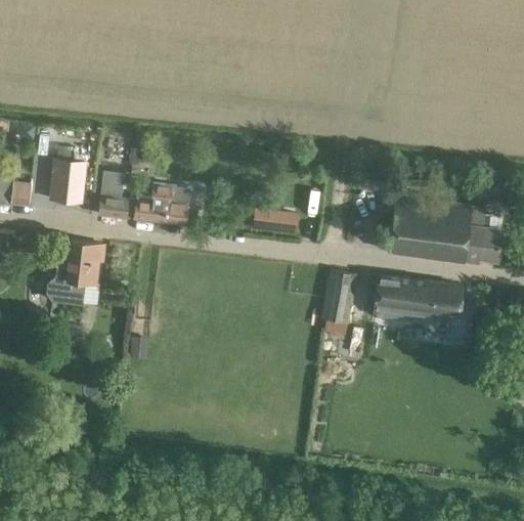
[(71,157),(67,199),(90,202),(95,160),(81,159),(71,157)]
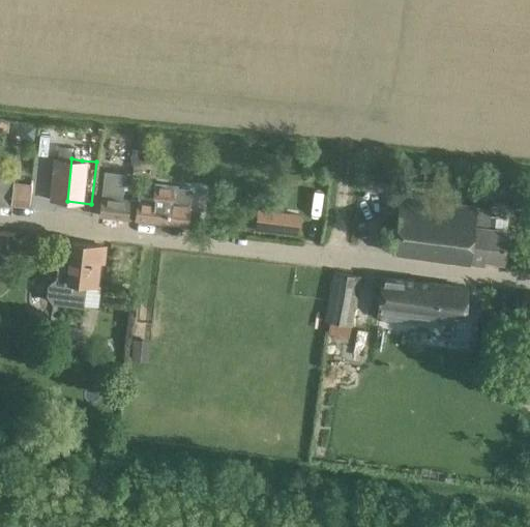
[(99,218),(108,220),(127,222),(136,223),(138,203),(122,202),(125,177),(105,174),(99,218)]
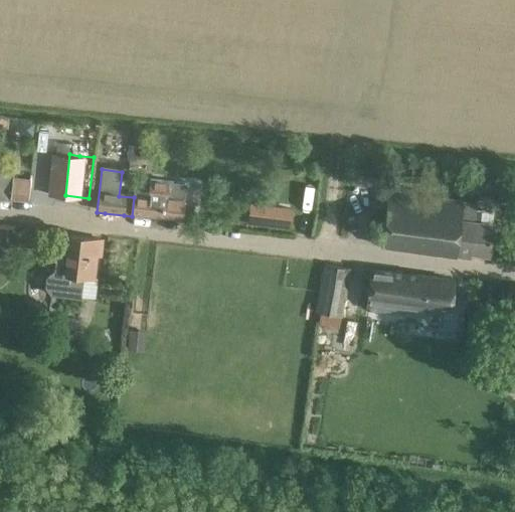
[(29,183),(13,181),(10,204),(26,205),(29,183)]
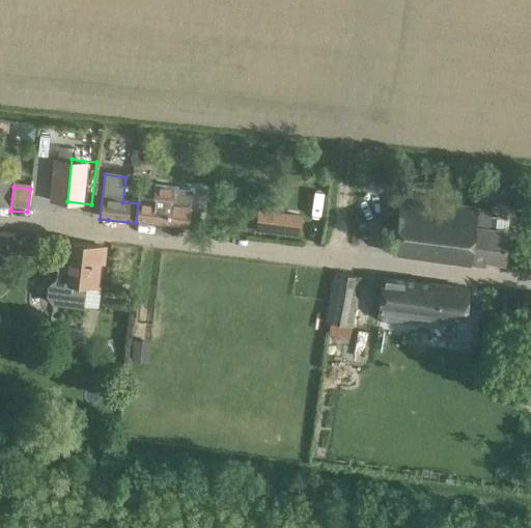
[(138,203),(136,223),(187,229),(192,193),(154,187),(151,204),(138,202),(138,203)]
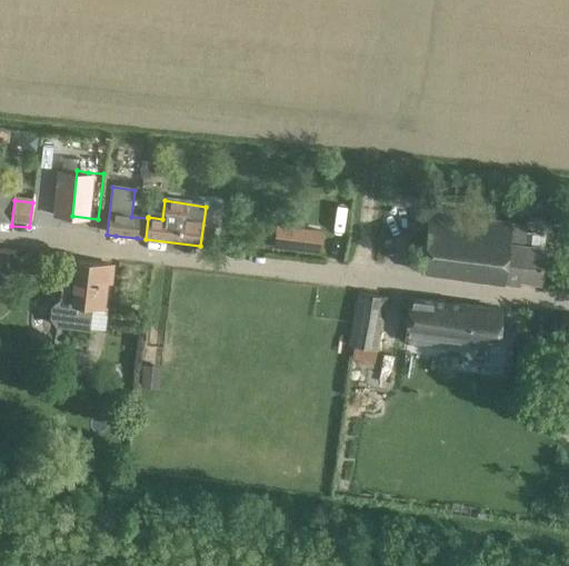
[(527,225),(428,211),(425,244),(421,272),(421,274),(519,287),(519,281),(541,284),(546,249),(523,247),(527,225)]
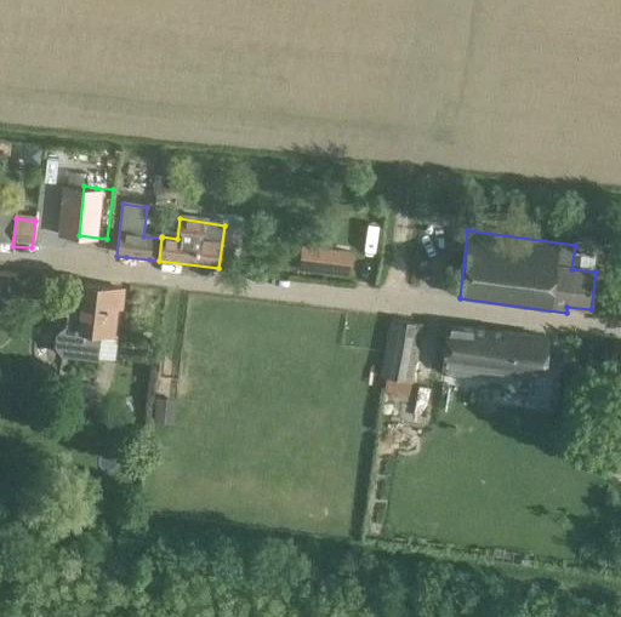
[(300,234),(297,258),(309,260),(311,247),(315,249),(317,235),(300,234)]
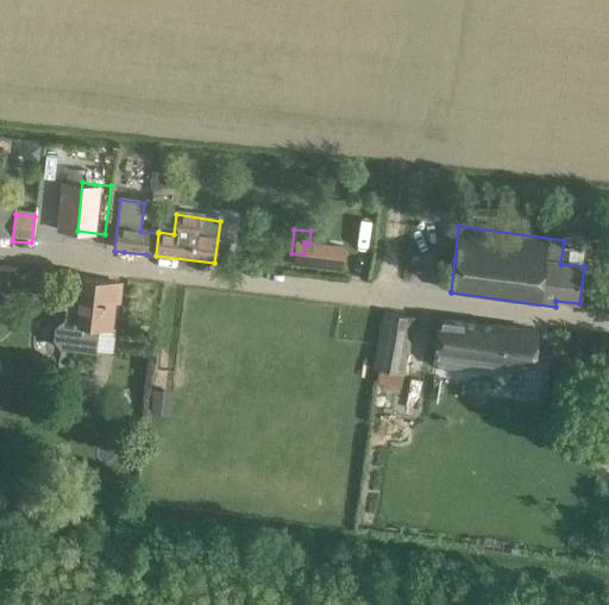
[(111,331),(113,310),(117,287),(82,282),(77,323),(63,322),(54,329),(52,341),(60,351),(93,354),(96,329),(111,331)]
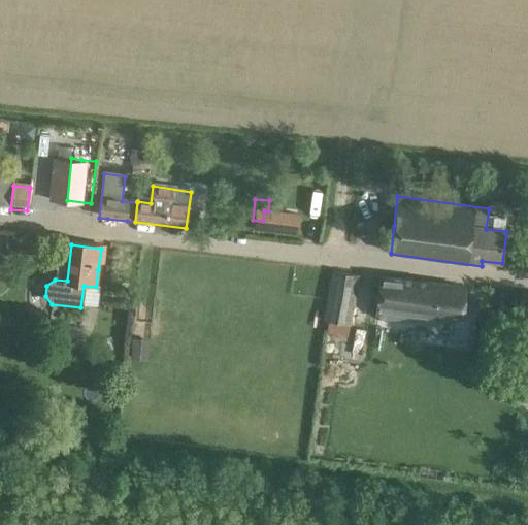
[(333,273),(329,294),(324,322),(350,327),(359,279),(333,273)]
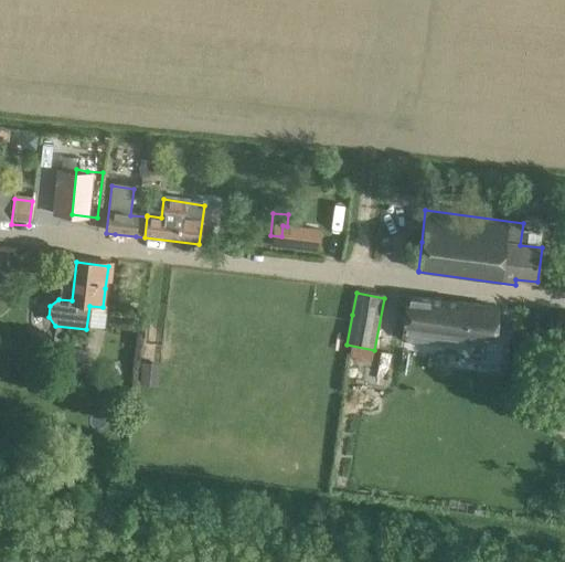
[(408,298),(405,320),(402,341),(468,350),(466,364),(480,366),(482,350),(479,349),(480,342),(493,343),(498,311),(408,298)]
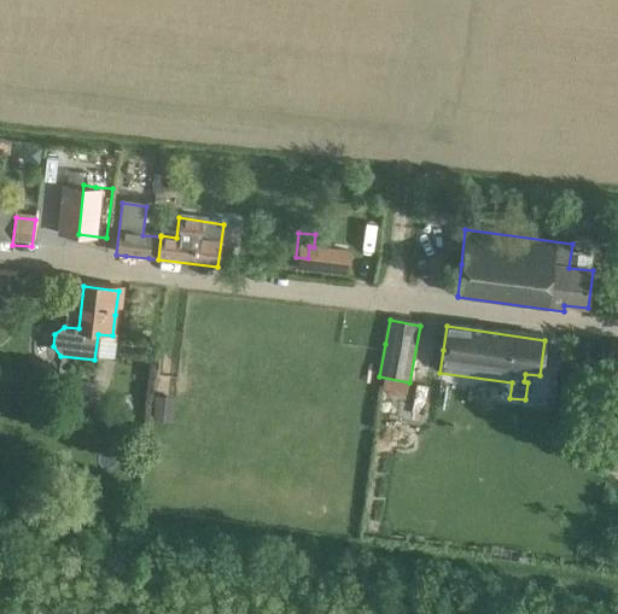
[(453,390),(438,389),(435,413),(449,415),(453,390)]
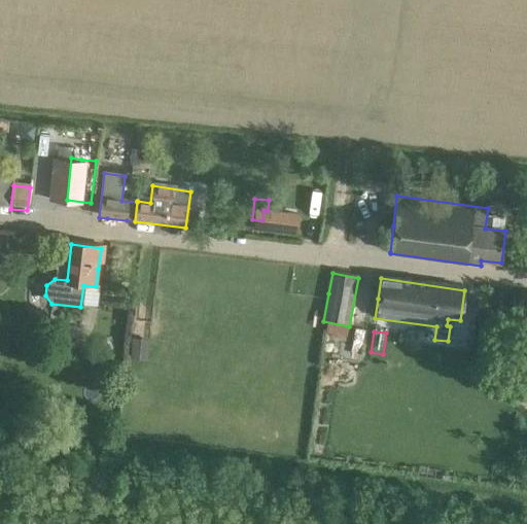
[(132,340),(130,361),(147,363),(149,342),(132,340)]
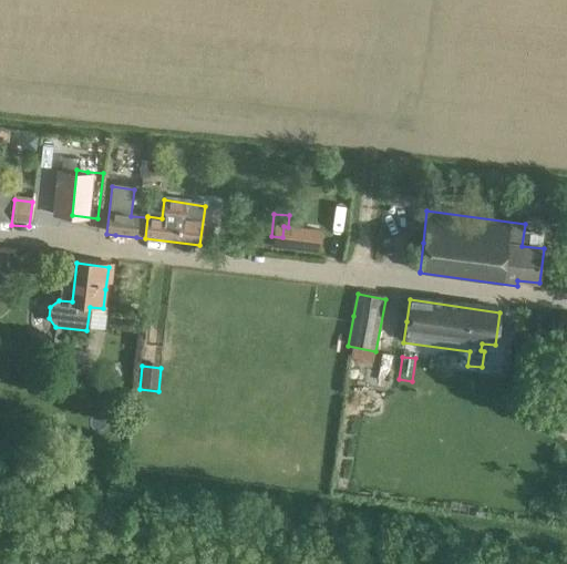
[(96,373),(80,379),(84,393),(101,388),(96,373)]
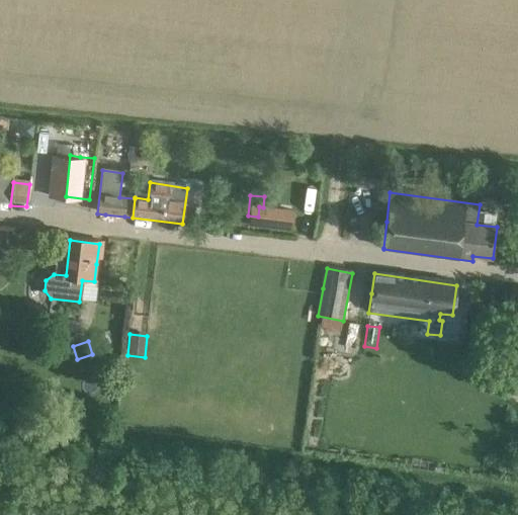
[(316,359),(315,367),(329,369),(331,361),(316,359)]
